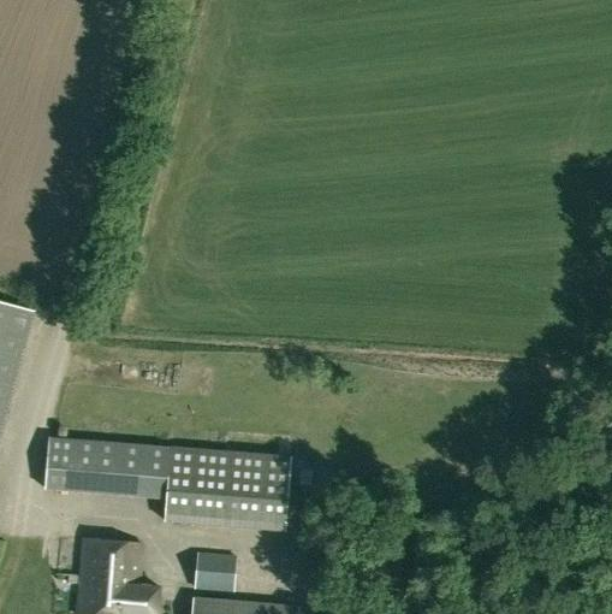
[(0,417),(30,310),(0,301),(0,417)]
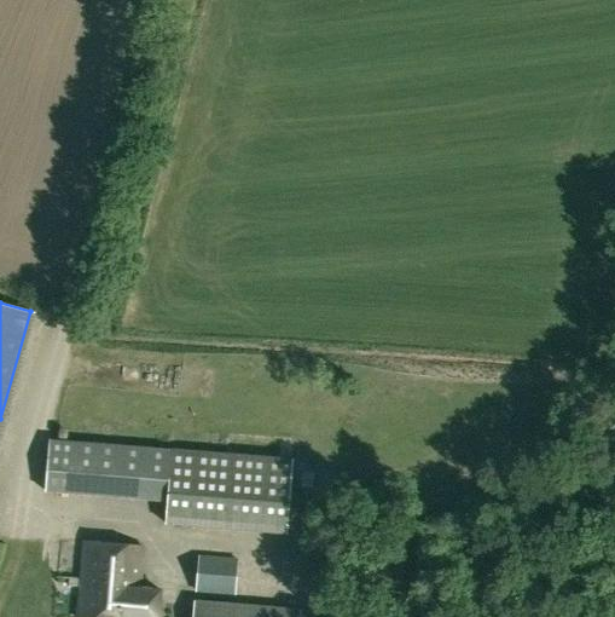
[(48,437),(44,488),(166,500),(163,523),(284,536),(291,462),(48,437)]
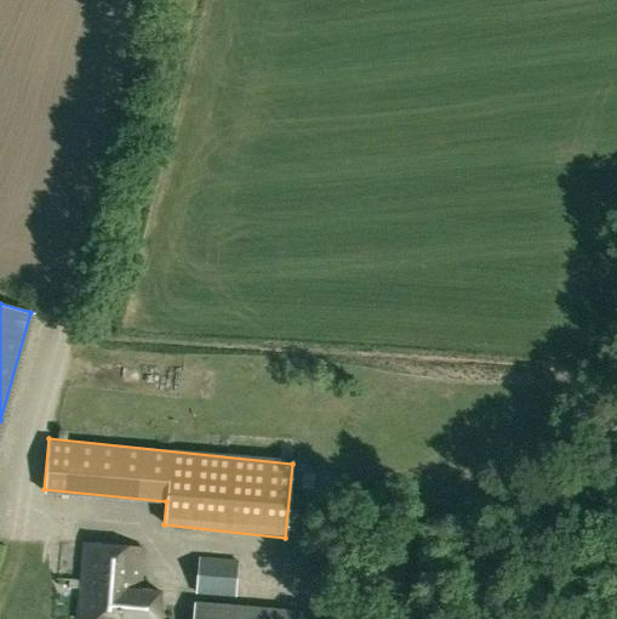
[(76,618),(153,618),(156,591),(136,589),(140,547),(83,541),(74,618),(76,618)]
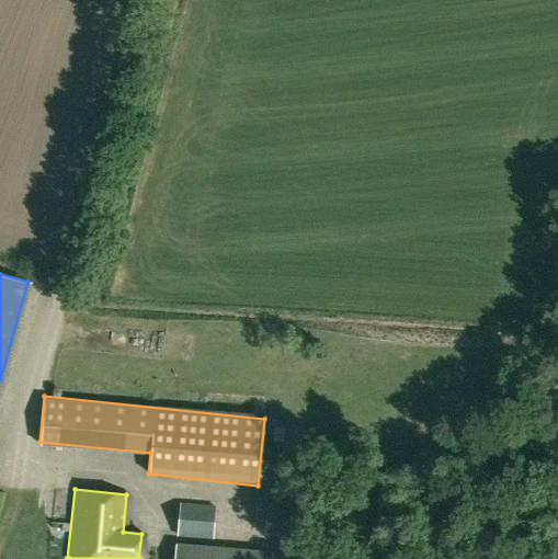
[(211,538),(214,504),(179,501),(175,526),(166,525),(166,533),(211,538)]
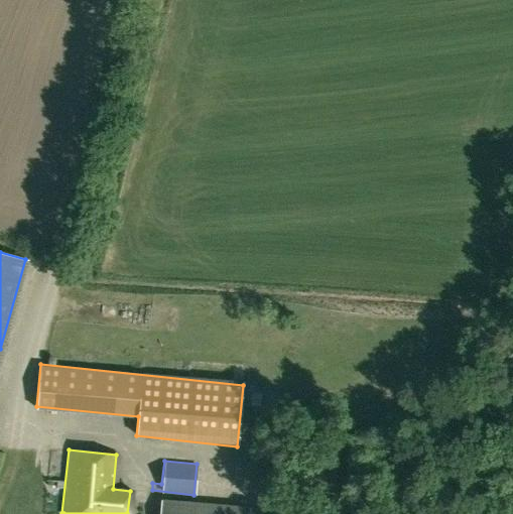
[(241,513),(241,511),(160,505),(158,513),(241,513)]
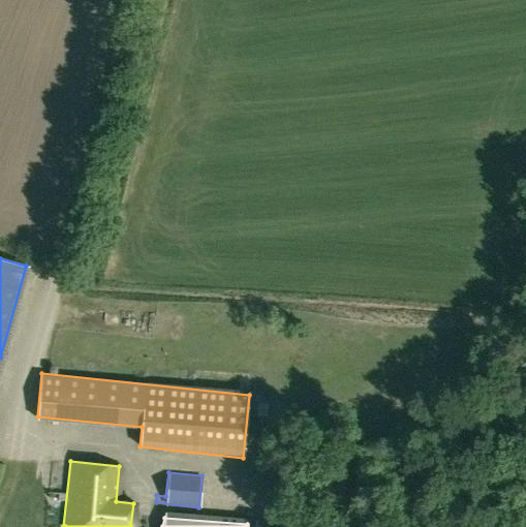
All buildings are outlined.
